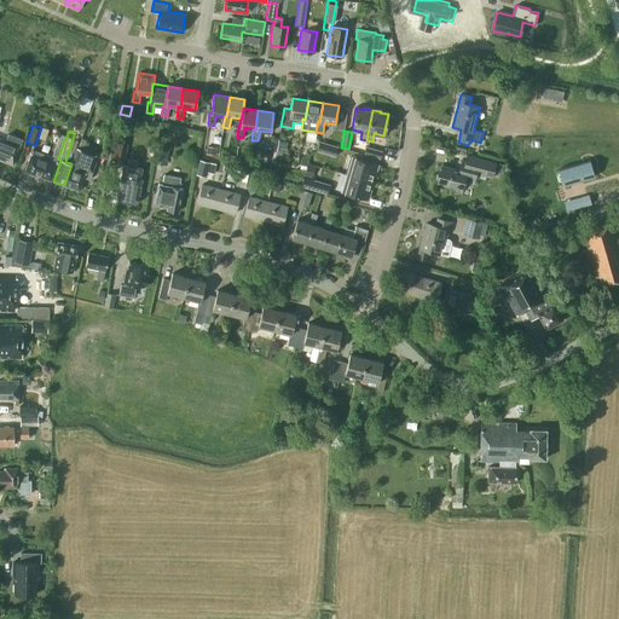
[(0,160),(12,166),(23,138),(7,132),(5,140),(0,138),(0,160)]
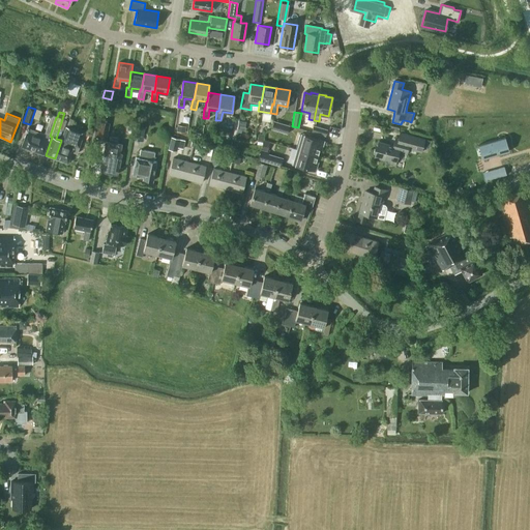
[(50,136),(56,117),(51,115),(43,134),(27,128),(21,147),(42,154),(50,136)]
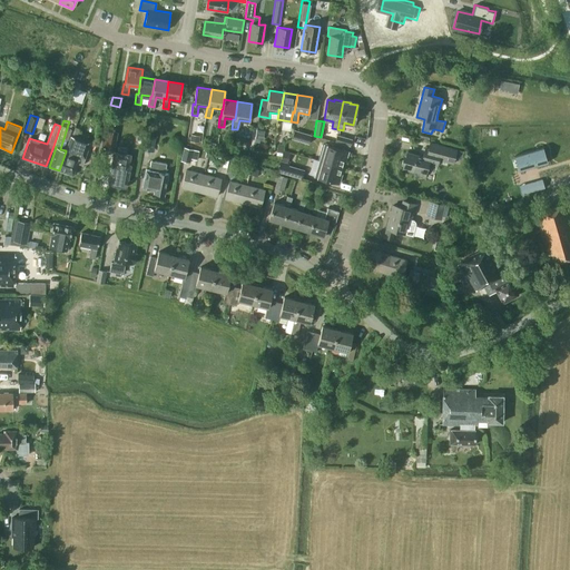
[(118,131),(107,130),(104,148),(114,150),(118,131)]
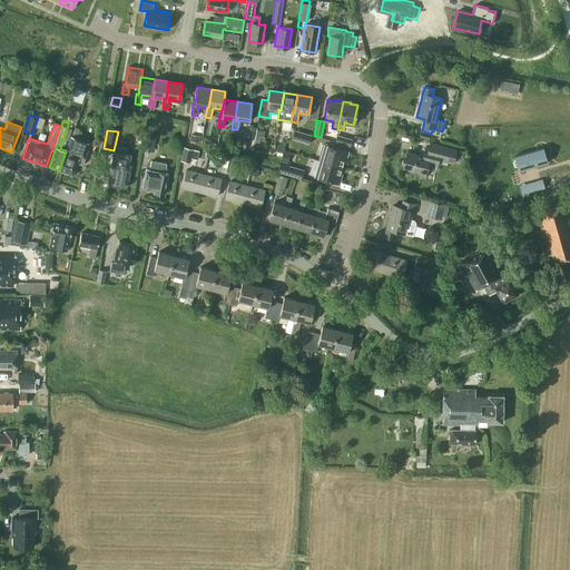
[(264,131),(256,130),(255,138),(263,139),(264,131)]
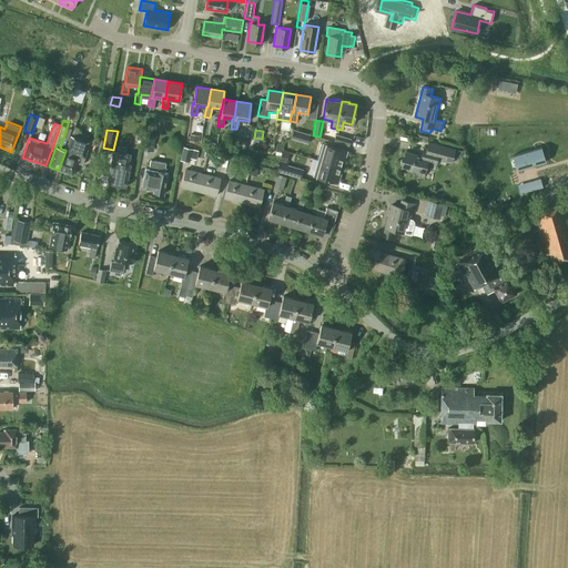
[(311,135),(293,130),(291,139),(307,144),(311,135)]
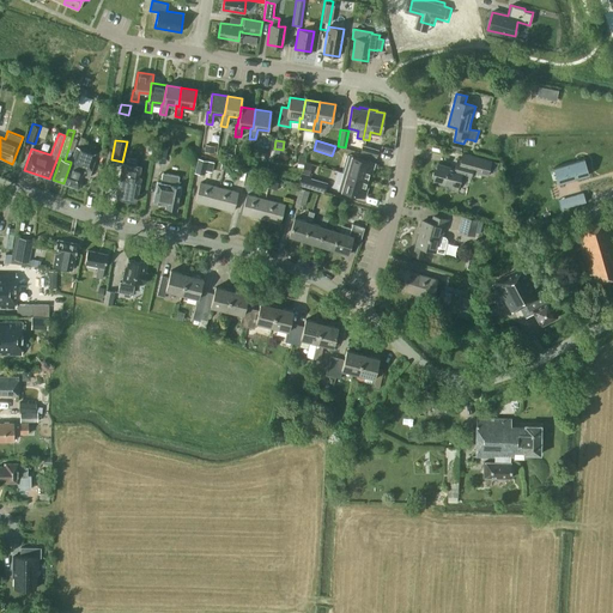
[(168,147),(156,145),(152,162),(164,164),(168,147)]
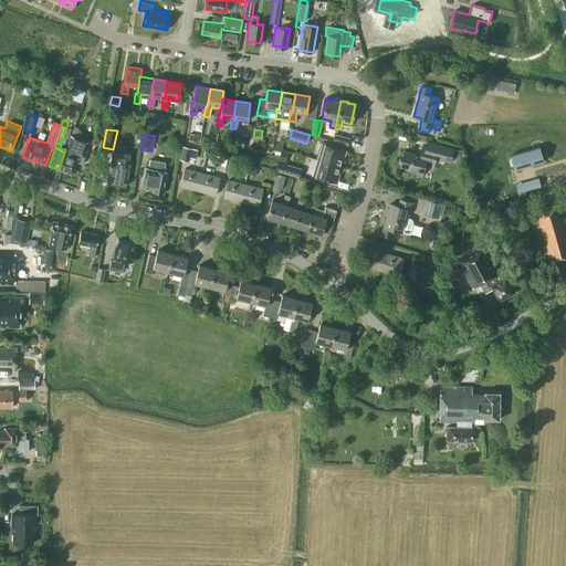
[(349,138),(335,134),(333,142),(347,145),(349,138)]
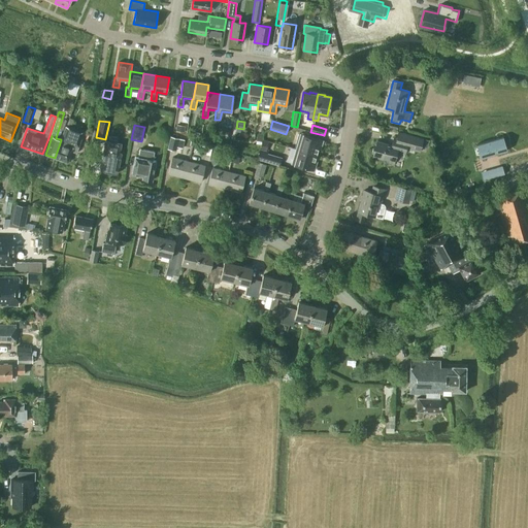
[(61,140),(55,158),(67,162),(73,144),(78,146),(83,132),(65,126),(61,139),(61,140)]
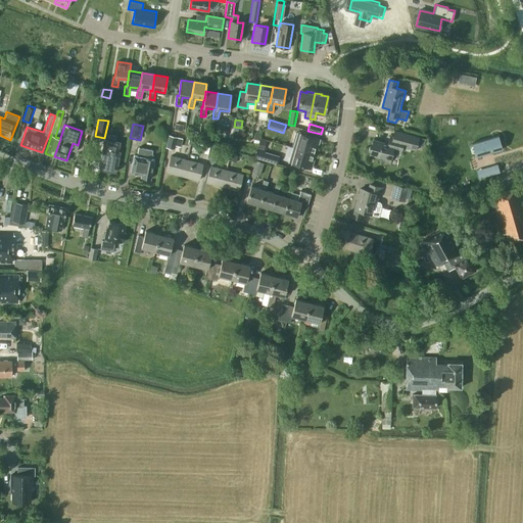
[(368,151),(370,151),(369,155),(381,158),(381,160),(389,162),(392,150),(400,152),(402,147),(416,150),(419,137),(393,130),(392,137),(390,136),(387,145),(383,144),(383,142),(373,140),(372,142),(370,142),(368,151)]
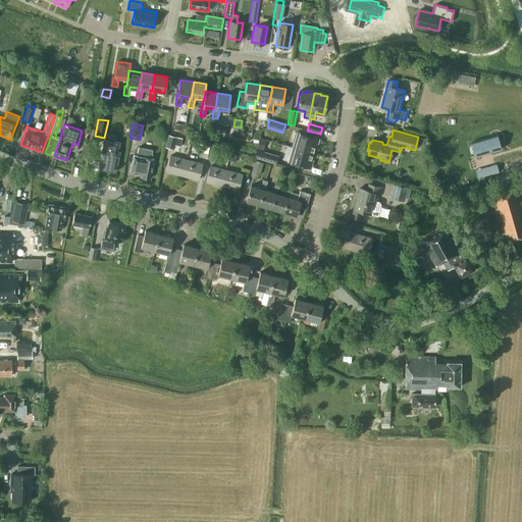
[(297,133),(295,133),(293,140),(295,141),(293,147),(312,153),(314,147),(316,148),(318,139),(297,133)]
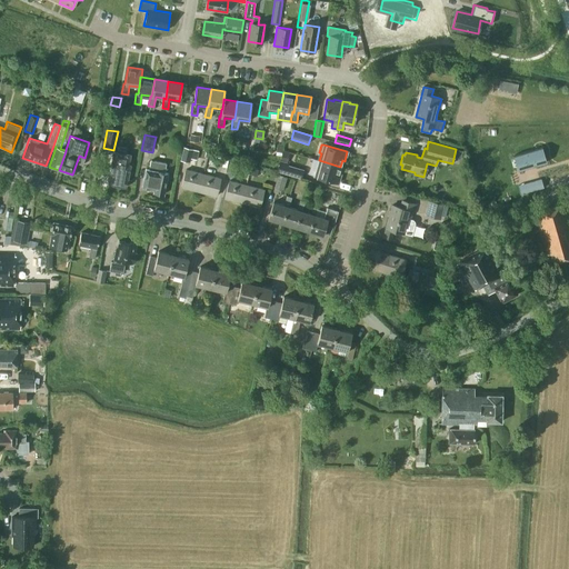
[(112,158),(107,183),(126,187),(130,165),(128,165),(130,155),(122,153),(123,148),(117,147),(116,152),(115,151),(113,159),(112,158)]
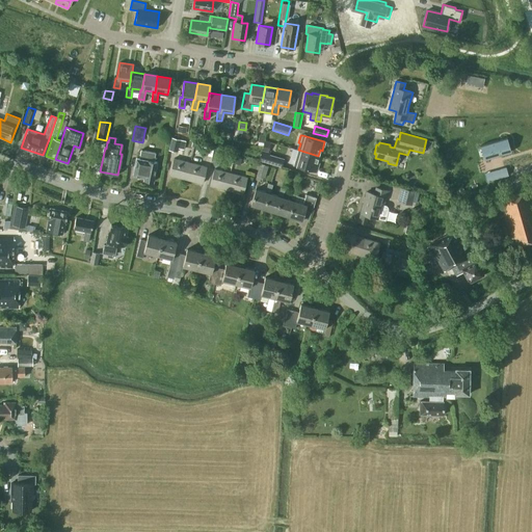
[(507,137),(480,145),(480,147),(481,147),(484,158),(483,159),(490,158),(490,157),(497,155),(497,156),(510,152),(510,151),(508,151),(505,139),(507,138),(507,137)]
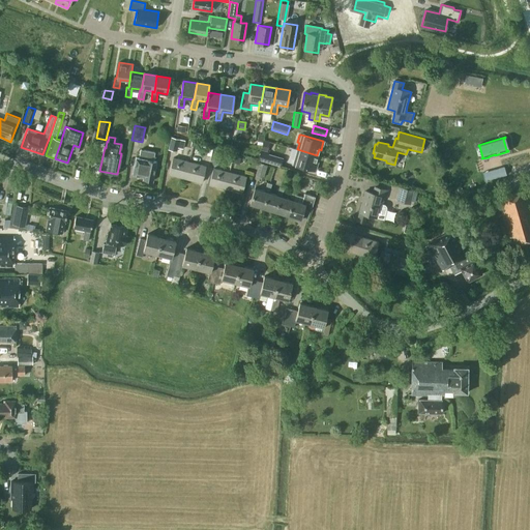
[(171,138),(169,149),(177,151),(180,140),(171,138)]
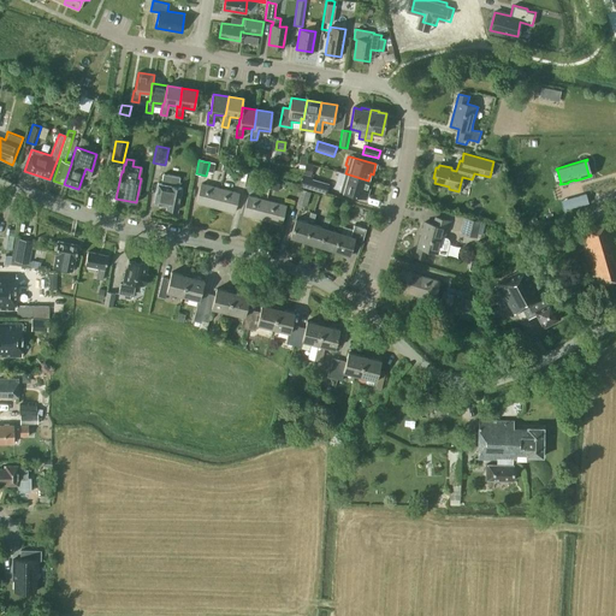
[(314,166),(307,164),(303,173),(311,176),(314,166)]
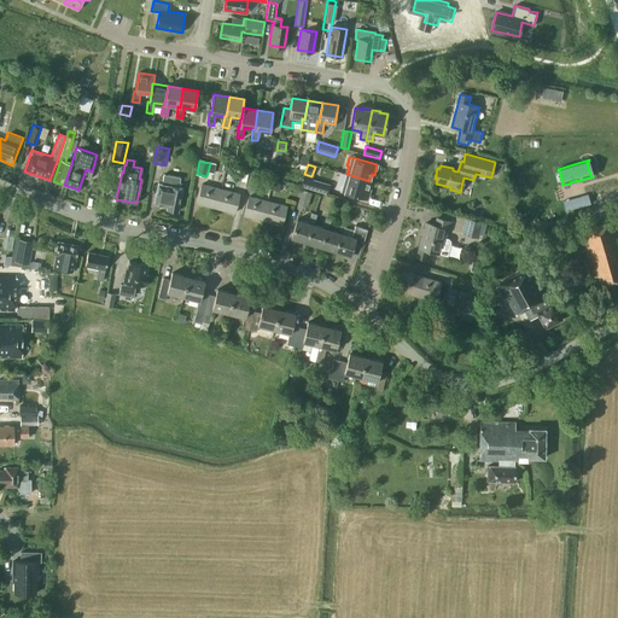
[(180,178),(163,174),(162,185),(158,184),(155,203),(167,205),(167,209),(178,211),(182,188),(178,187),(180,181),(180,178)]
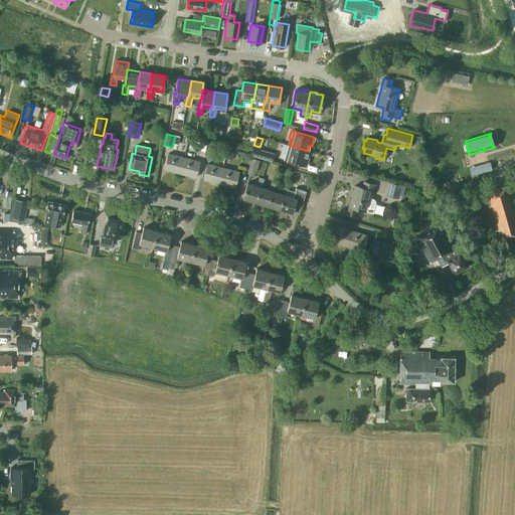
[(306,157),(308,151),(289,145),(285,160),(306,166),(309,157),(306,157)]
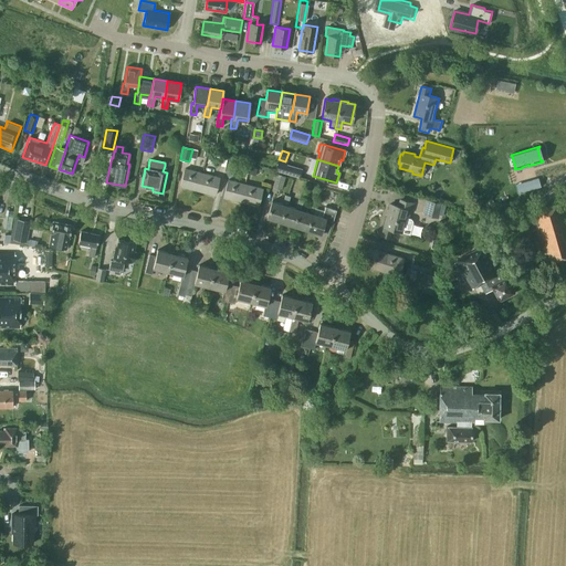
[(287,163),(279,160),(275,170),(300,177),(302,169),(286,165),(287,163)]
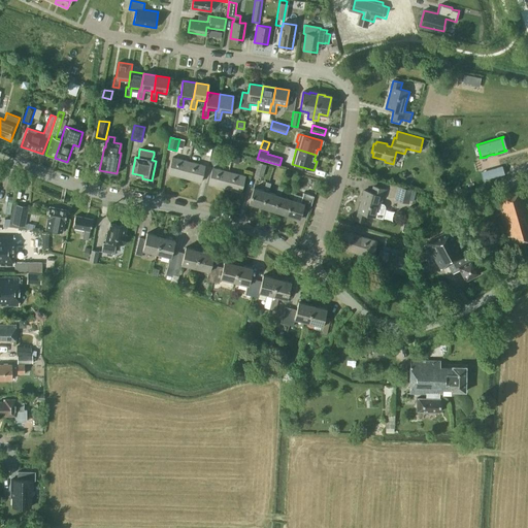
[(184,177),(189,161),(172,157),(168,173),(184,177)]
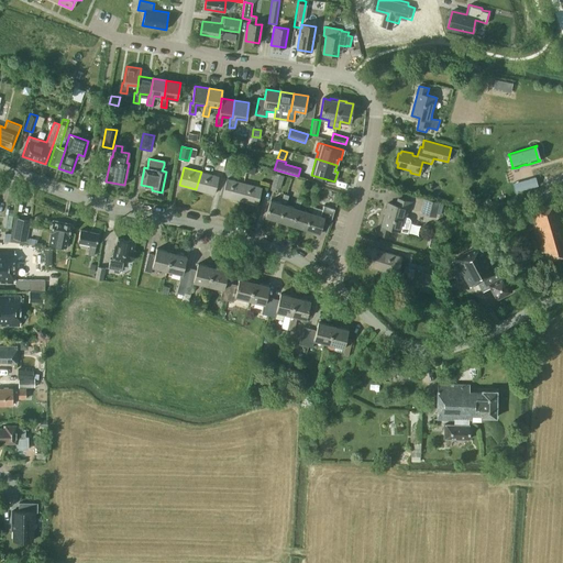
[(201,172),(196,189),(213,194),(218,176),(201,172)]
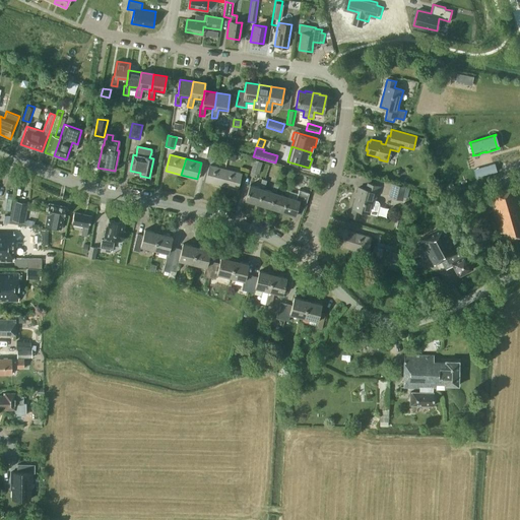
[(262,161),(254,159),(251,172),(259,174),(262,161)]
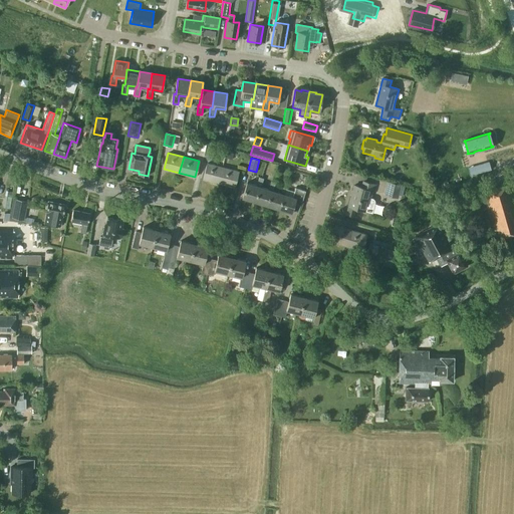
[(474,174),(470,175),(470,176),(491,170),(489,162),(483,163),(484,164),(472,168),(474,174)]
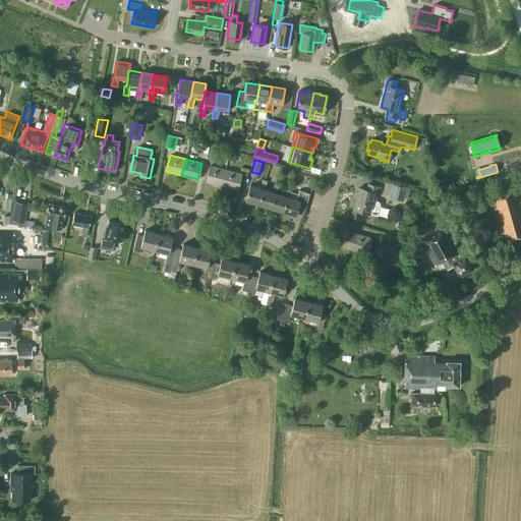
[(222,185),(226,169),(210,165),(206,181),(222,185)]
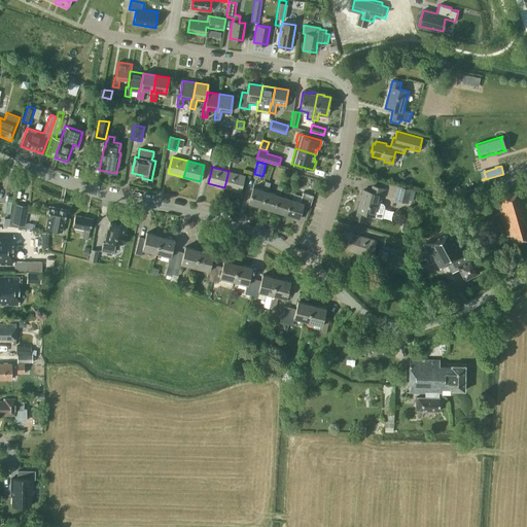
[(244,176),(229,171),(224,187),(240,191),(244,176)]
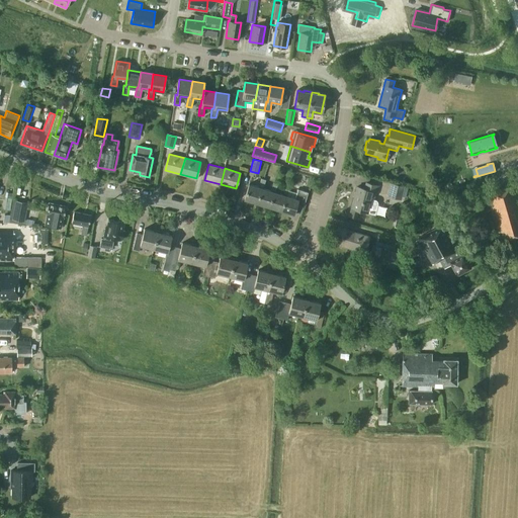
[(261,188),(263,188),(265,180),(261,178),(258,187),(249,184),(244,199),(257,203),(261,188)]
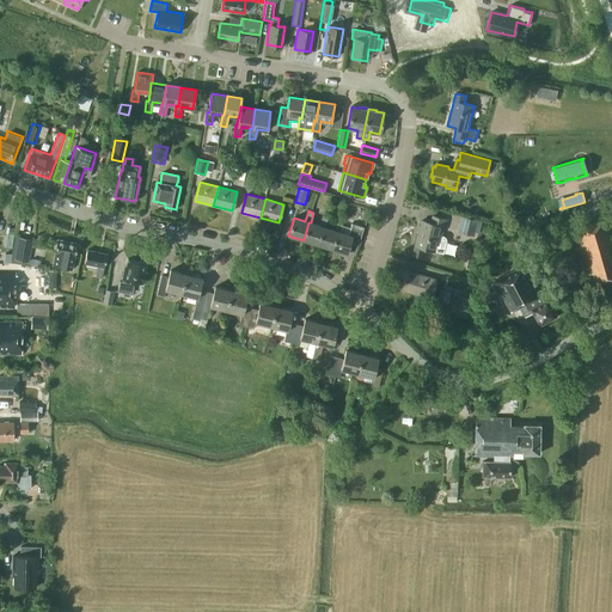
[(304,240),(318,244),(323,227),(325,227),(328,216),(323,215),(319,226),(311,222),(308,222),(304,240)]
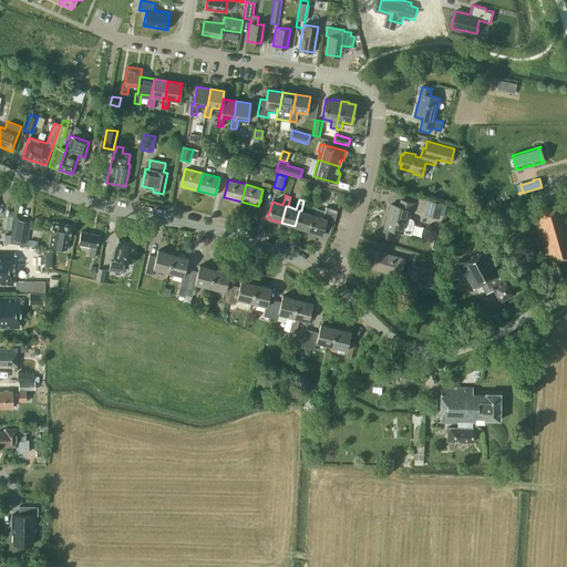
[(390,205),(384,228),(382,237),(390,239),(393,230),(410,235),(414,220),(413,220),(413,219),(408,218),(410,210),(413,210),(415,204),(401,200),(399,207),(390,205)]
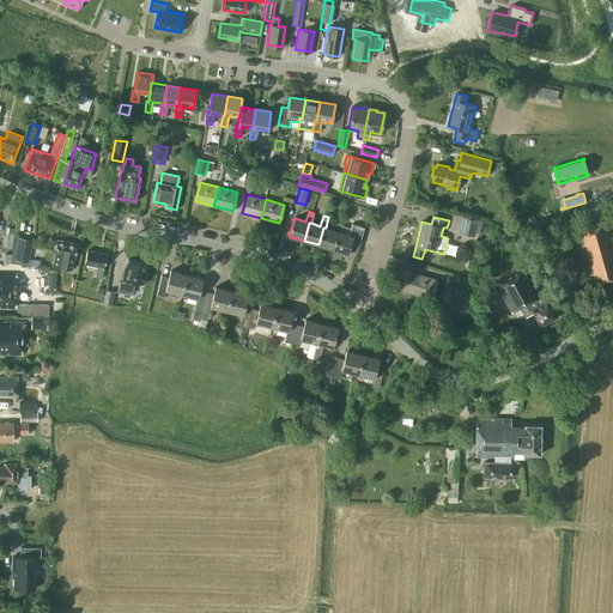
[(479,222),(462,217),(457,234),(475,238),(479,222)]
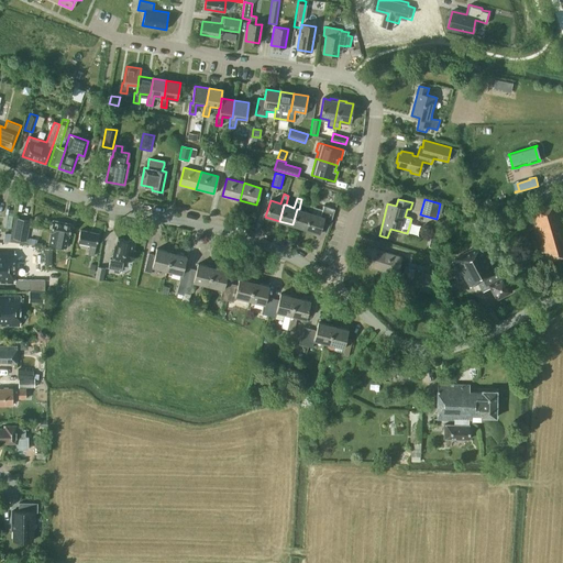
[(562,216),(559,201),(528,210),(540,252),(545,251),(548,260),(562,254),(562,216)]
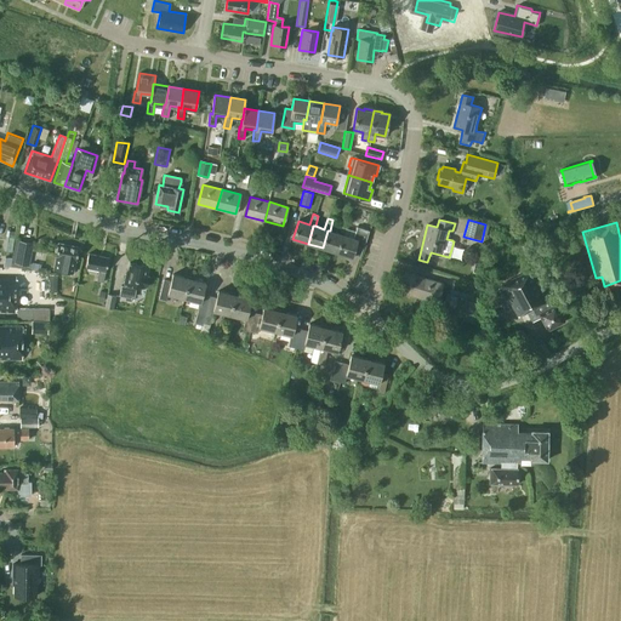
[(328,231),(323,248),(337,252),(342,234),(345,235),(347,224),(342,223),(339,233),(330,231),(328,231)]
